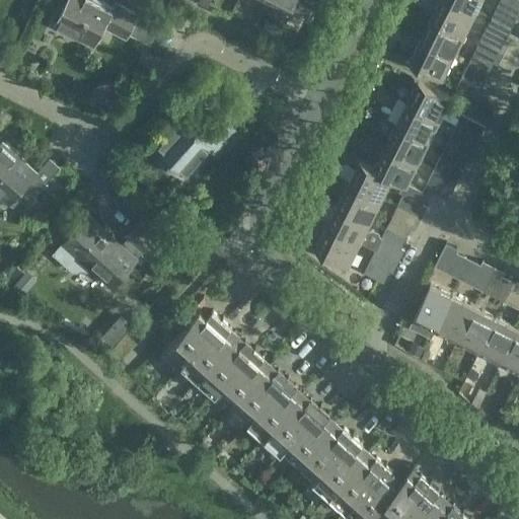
[(115,1),(113,6),(100,0),(65,0),(54,23),(94,45),(104,25),(127,38),(128,34),(136,19),(139,13),(115,1)]
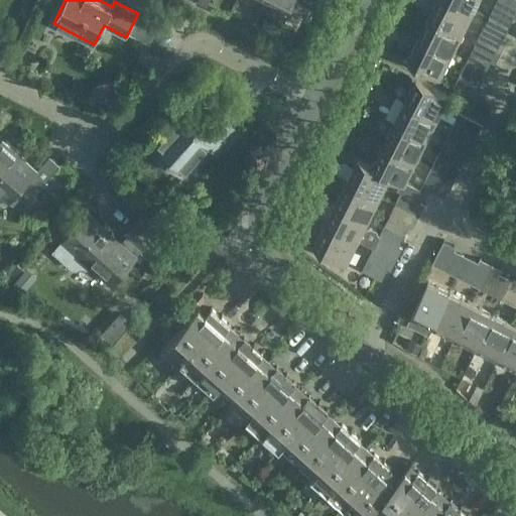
[(474,9),(456,0),(436,0),(430,14),(463,30),(474,9)]
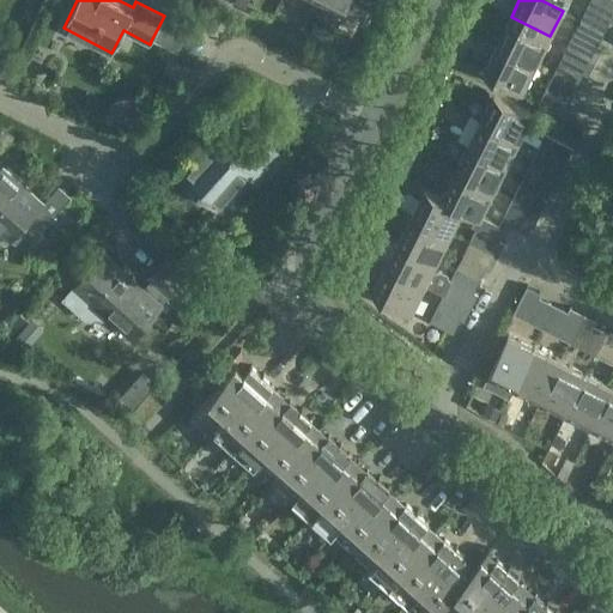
[(568,0),(541,0),(563,11),(568,0)]
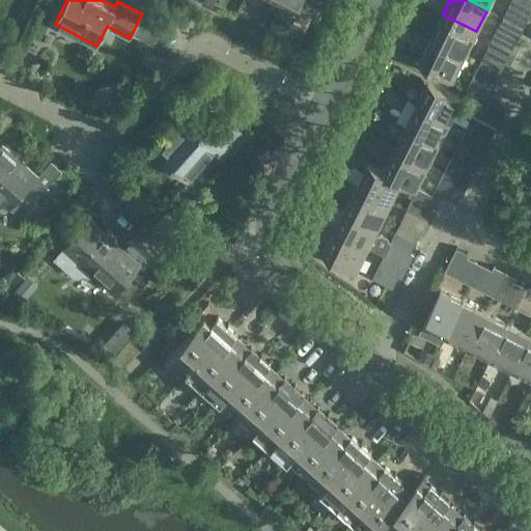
[(528,17),(530,18),(530,3),(525,0),(510,0),(507,6),(528,17)]
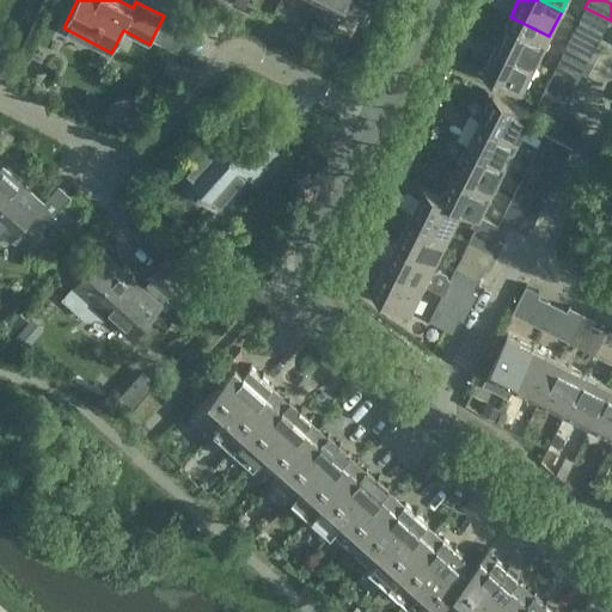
[(598,43),(609,19),(585,7),(573,31),(598,43)]
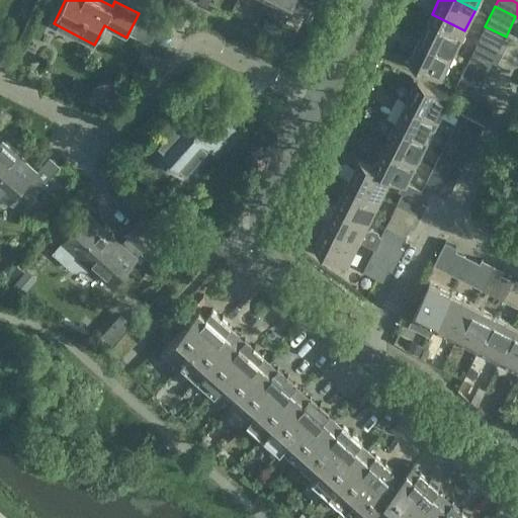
[(464,30),(432,14),(421,35),(453,52),(464,30)]
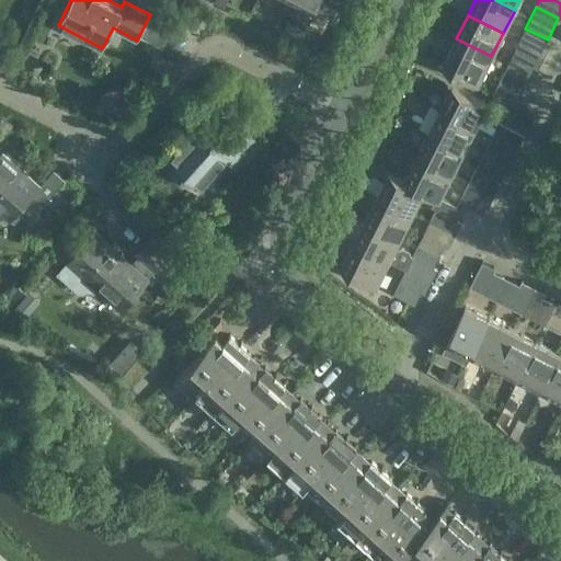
[(170,32),(147,21),(138,37),(161,49),(170,32)]
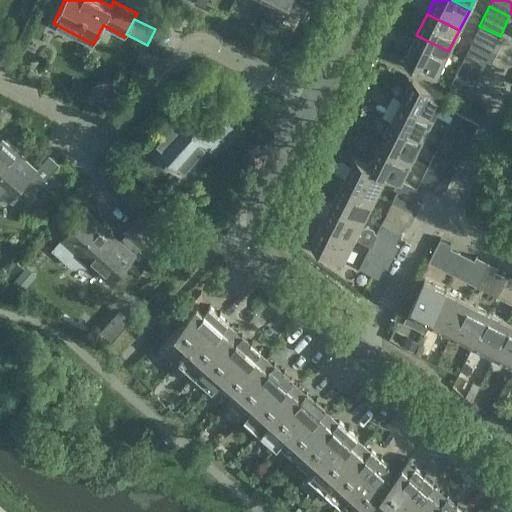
[(271,36),(276,26),(263,20),(258,29),(271,36)]
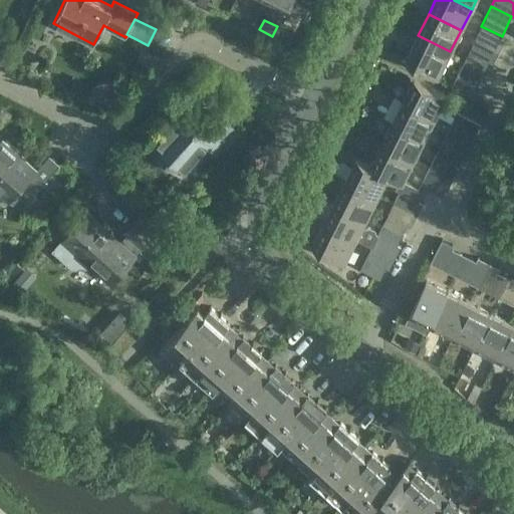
[(476,37),(499,49),(505,38),(502,36),(481,26),(476,37)]
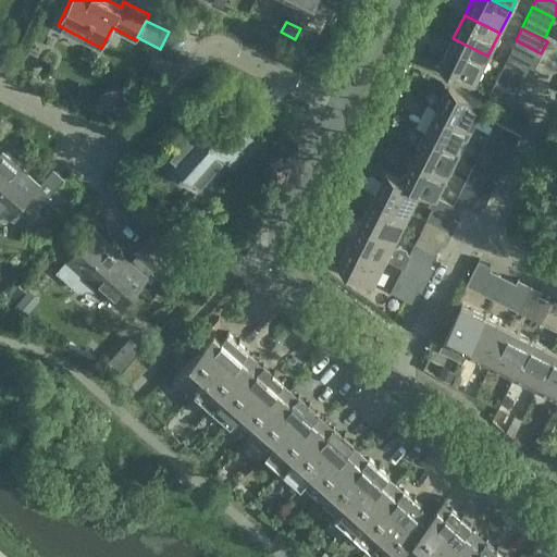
[(487,56),(453,38),(441,62),(475,81),(487,56)]
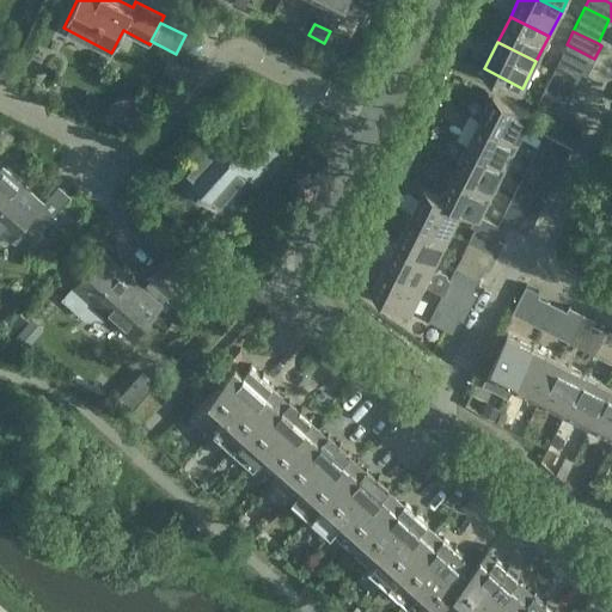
[(582,71),(587,73),(594,59),(567,44),(560,59),(582,71)]
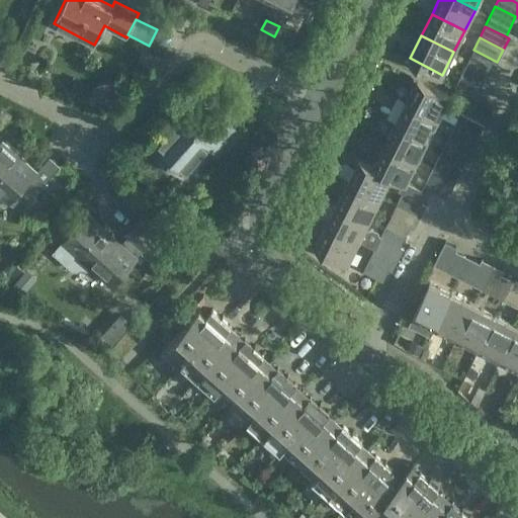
[(482,84),(493,60),(473,50),(461,74),(482,84)]
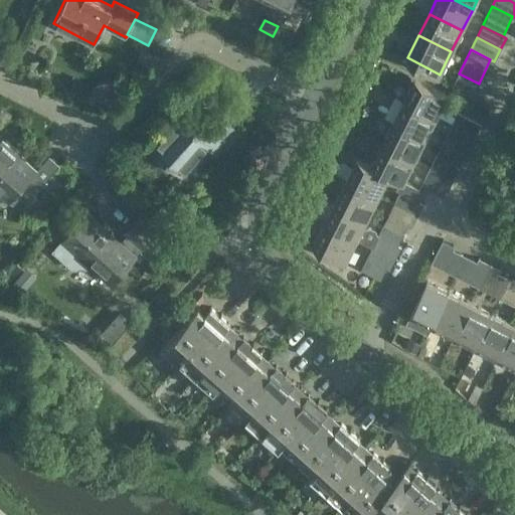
[(476,98),(482,86),(479,83),(459,73),(453,86),(476,98)]
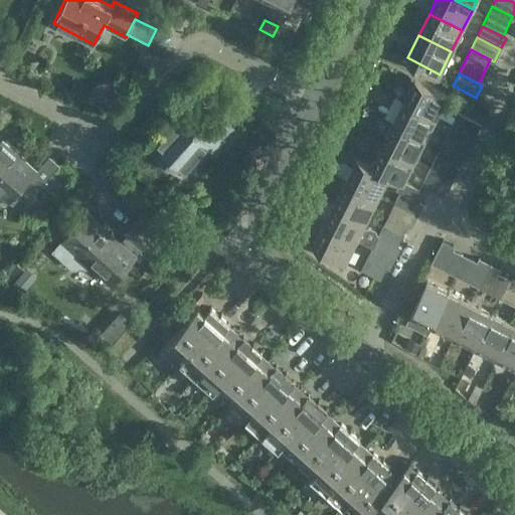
[(449,93),(415,76),(404,99),(437,115),(449,93)]
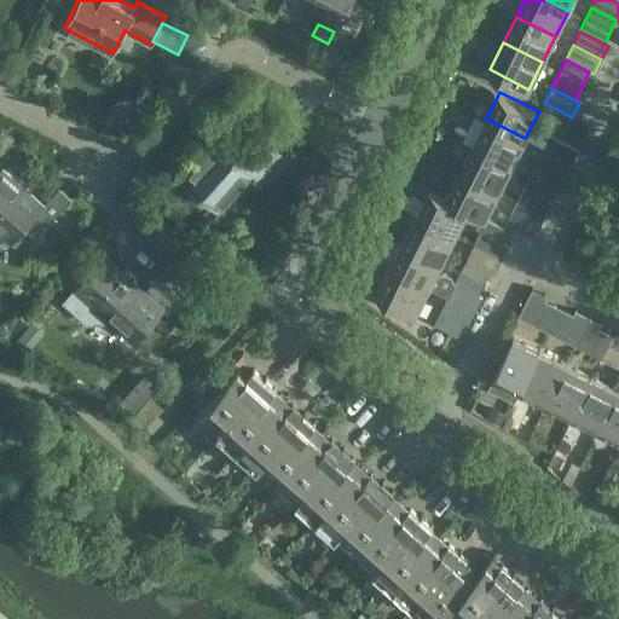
[(525,138),(486,119),(473,144),(513,165),(525,138)]
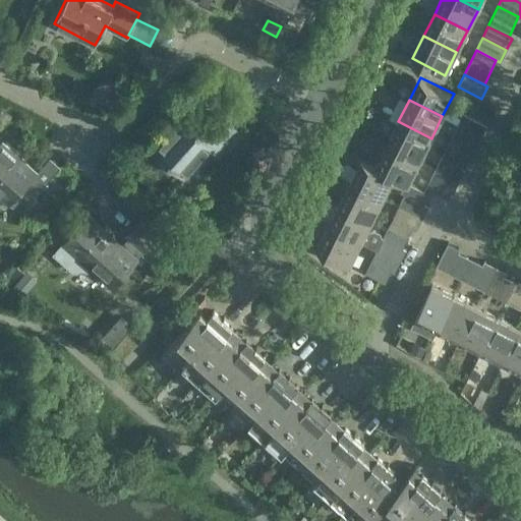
[(219,155),(240,130),(221,113),(205,131),(183,112),(153,147),(187,177),(212,149),(219,155)]
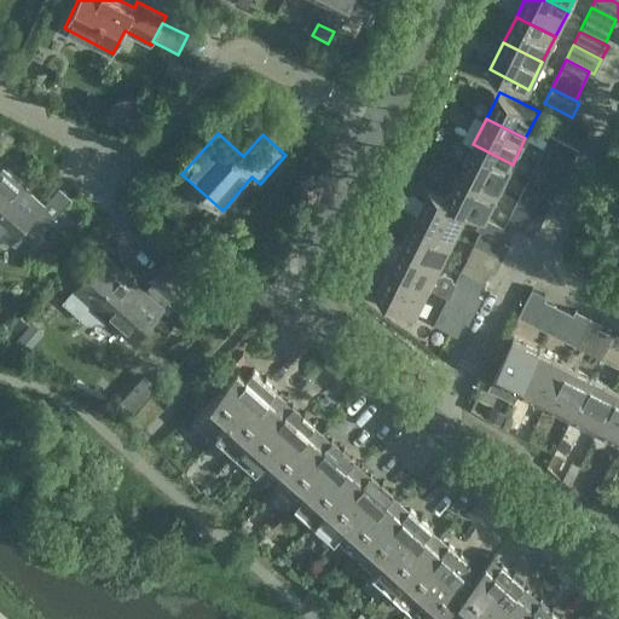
[(543,148),(572,162),(579,148),(550,134),(543,148)]
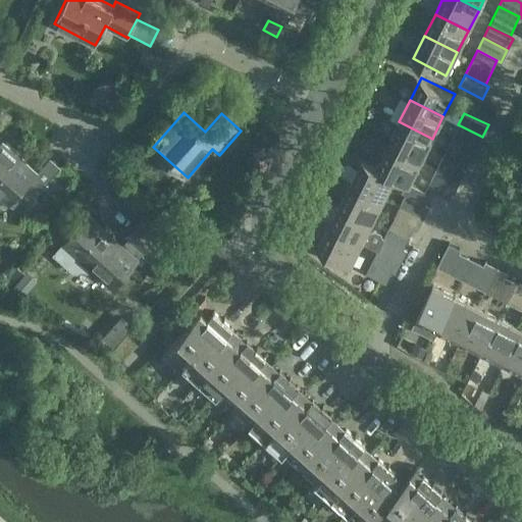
[(461,118),(455,115),(452,121),(457,124),(461,118)]
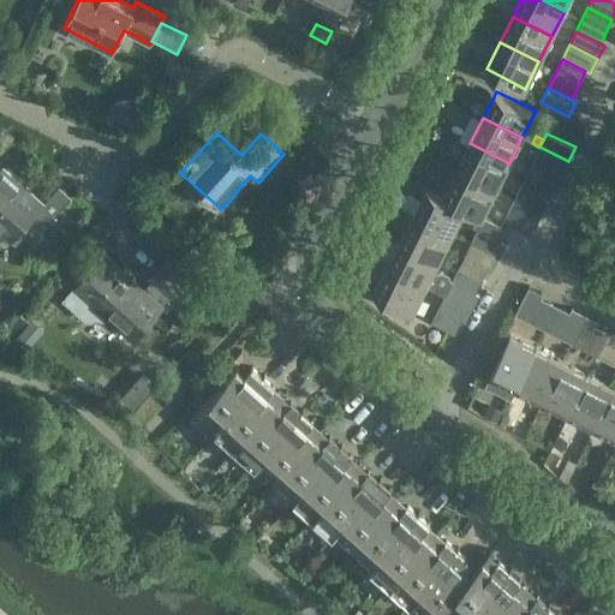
[(509,163),(470,143),(458,169),(496,189),(509,163)]
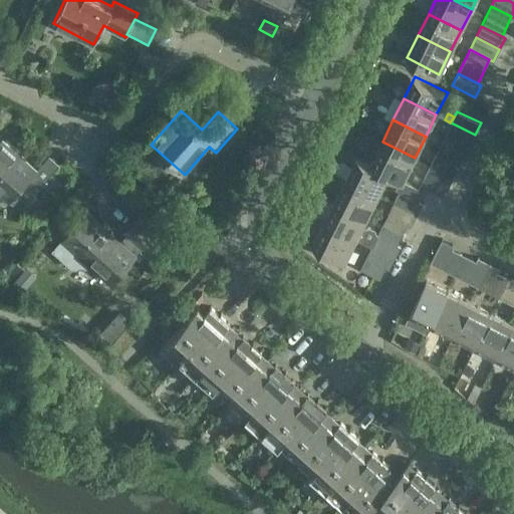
[(465,144),(469,146),(475,135),(451,122),(445,134),(465,144)]
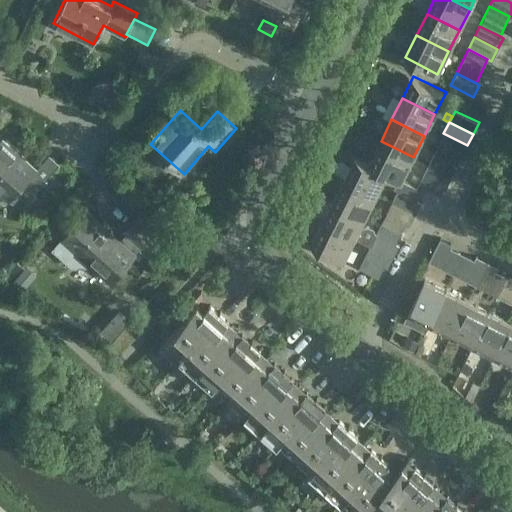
[(463,143),(443,133),(433,154),(453,164),(463,143)]
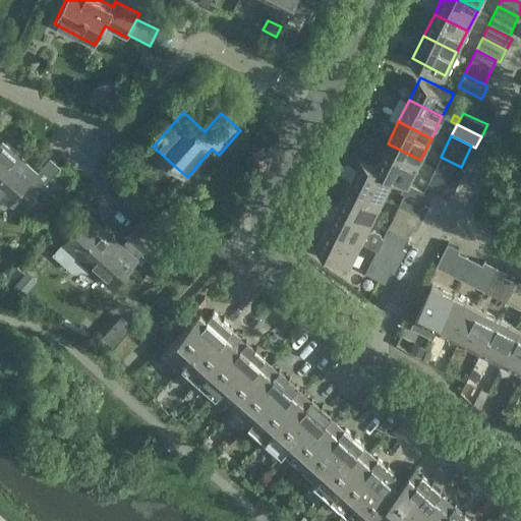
[(342,150),(346,139),(338,136),(334,147),(342,150)]
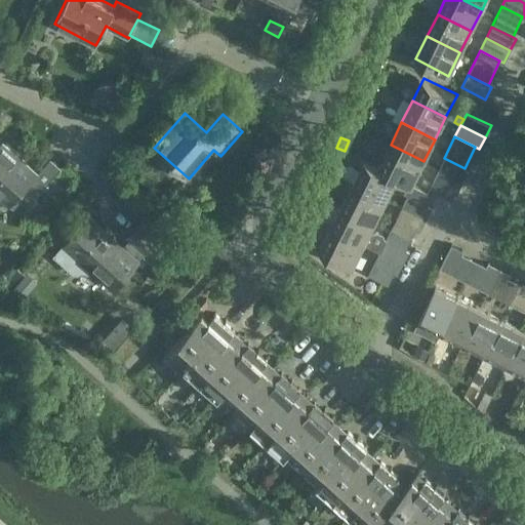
[(0,197),(9,205),(16,197),(35,213),(43,204),(36,198),(48,185),(36,174),(38,172),(2,139),(0,142),(0,197)]
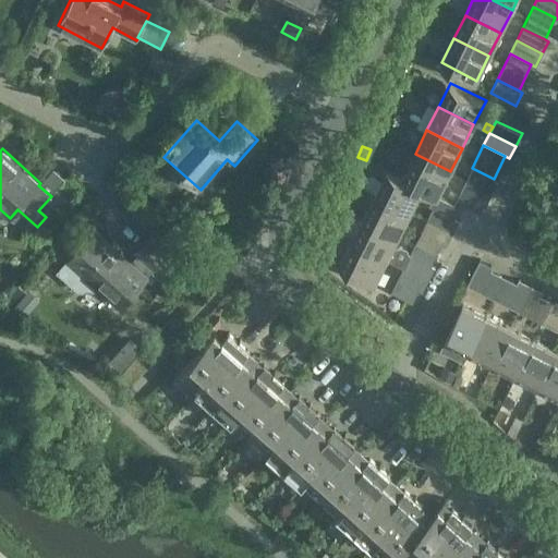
[(450,171),(415,154),(404,176),(389,167),(388,169),(423,186),(438,194),(450,171)]
